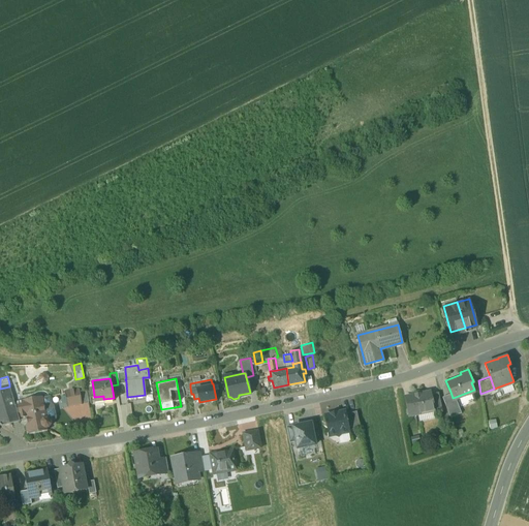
[(0,389),(0,422),(0,423),(1,424),(20,419),(13,400),(9,387),(0,389)]
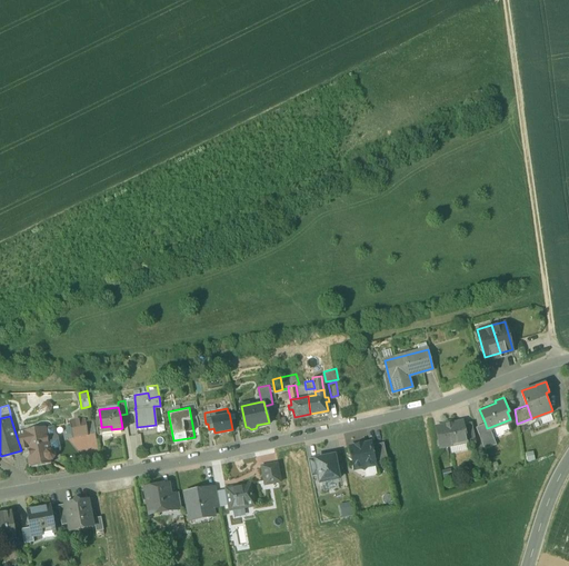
[(85,416),(69,419),(72,435),(88,433),(88,432),(86,420),(85,416)]
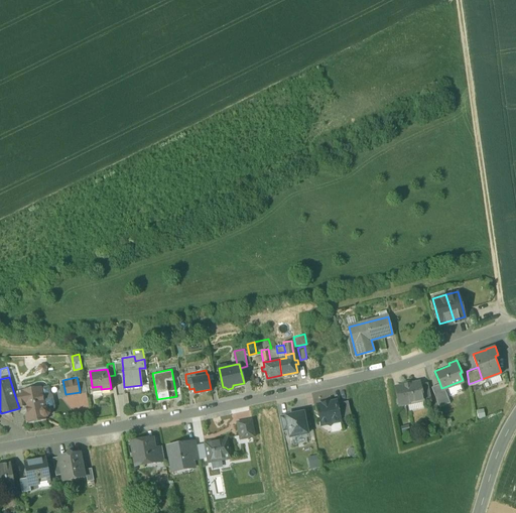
[(413,381),(401,383),(401,384),(395,385),(397,396),(396,397),(397,401),(399,402),(399,403),(400,403),(401,404),(405,403),(406,402),(415,400),(414,399),(422,397),(419,382),(419,380),(413,381)]
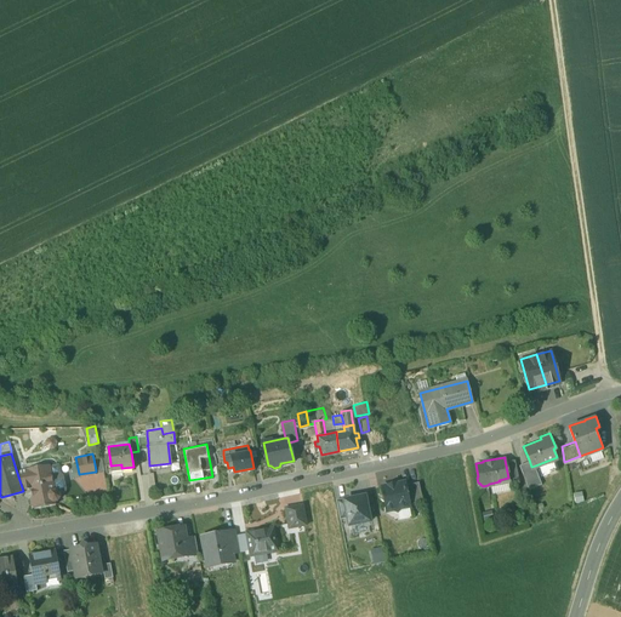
[(514,458),(505,460),(508,478),(508,481),(519,479),(514,458)]
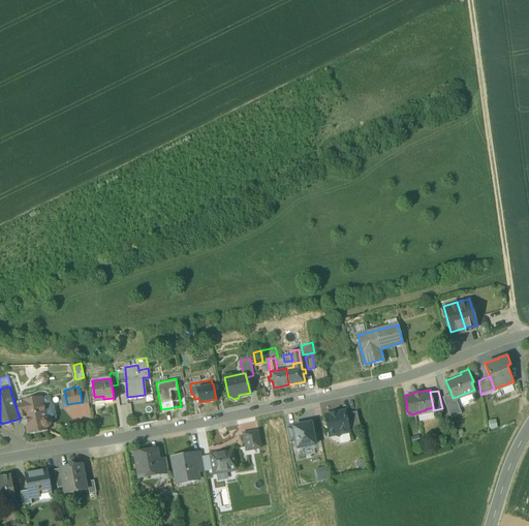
[(456,397),(453,398),(450,392),(442,395),(450,414),(461,410),(456,397)]
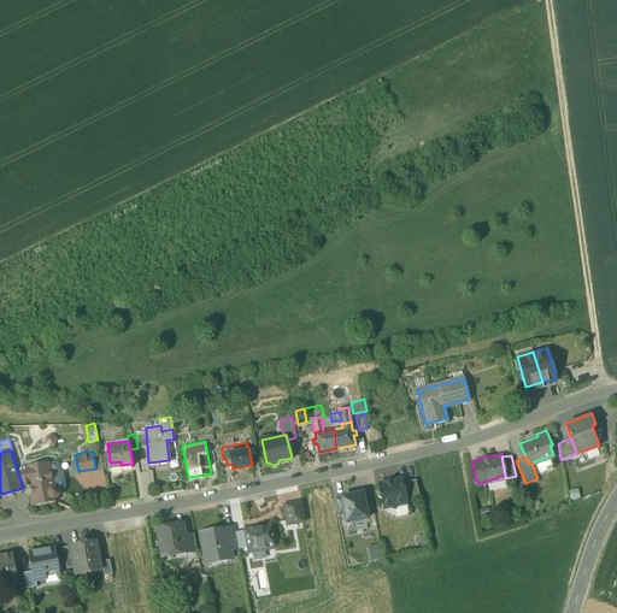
[(50,459),(16,466),(23,488),(24,488),(23,485),(30,484),(31,491),(30,495),(31,501),(34,502),(34,504),(54,500),(54,496),(57,496),(59,493),(58,488),(54,485),(50,459)]
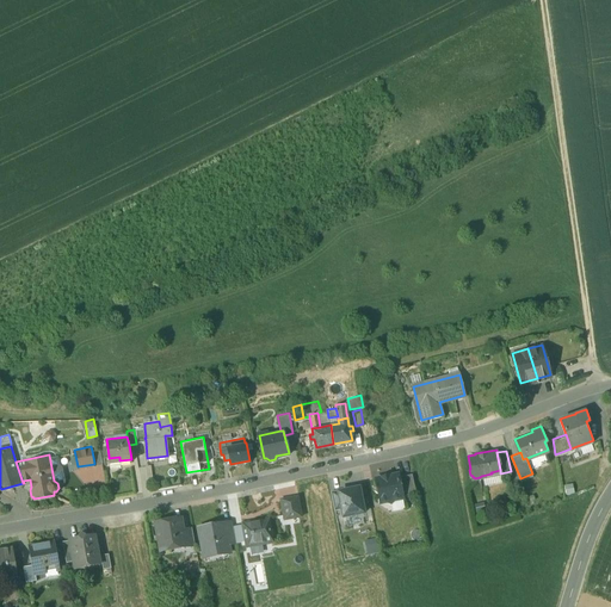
[(397,472),(376,477),(377,484),(374,489),(380,493),(381,500),(388,499),(392,501),(392,500),(393,497),(402,496),(402,494),(397,475),(397,472)]
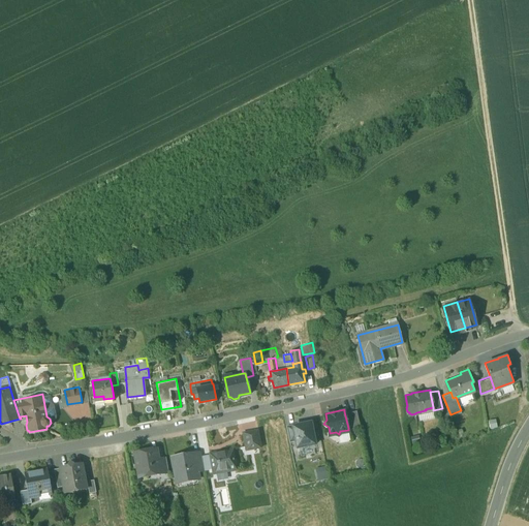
[(356,409),(344,411),(348,428),(360,426),(356,409)]
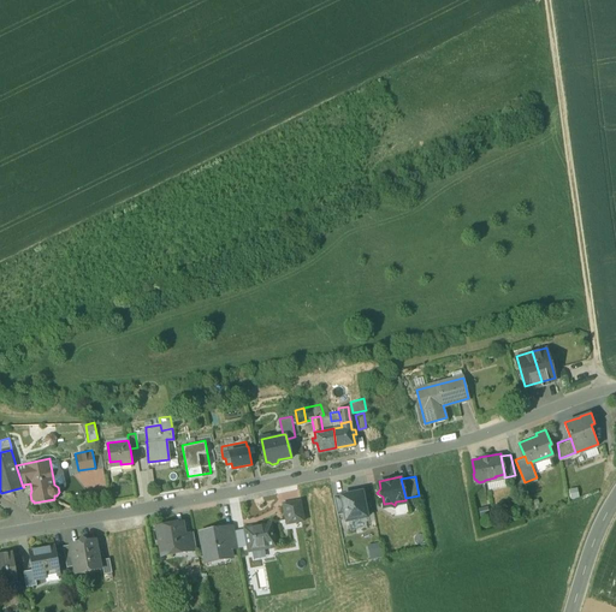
[(362,489),(365,501),(372,500),(368,486),(362,488),(362,489)]
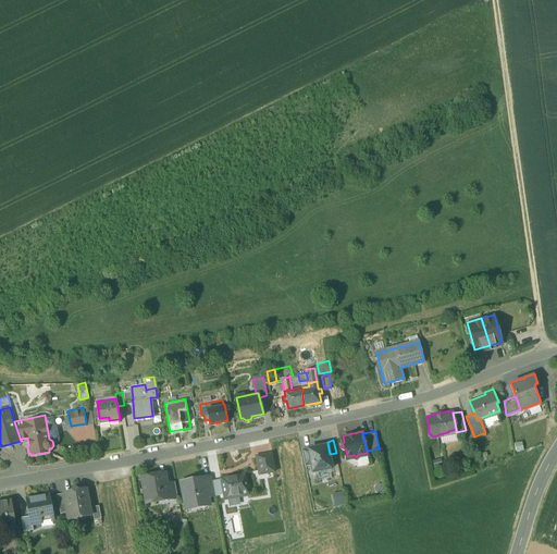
[(313,470),(332,466),(330,454),(327,443),(309,447),(312,463),(313,470)]
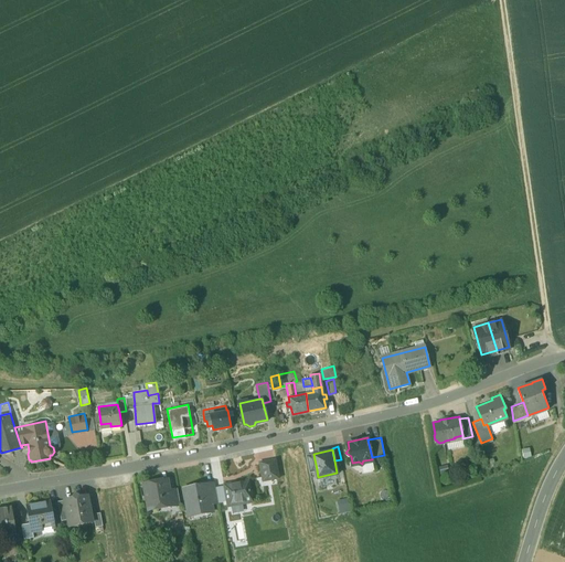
[(310,472),(317,469),(312,453),(306,454),(310,472)]
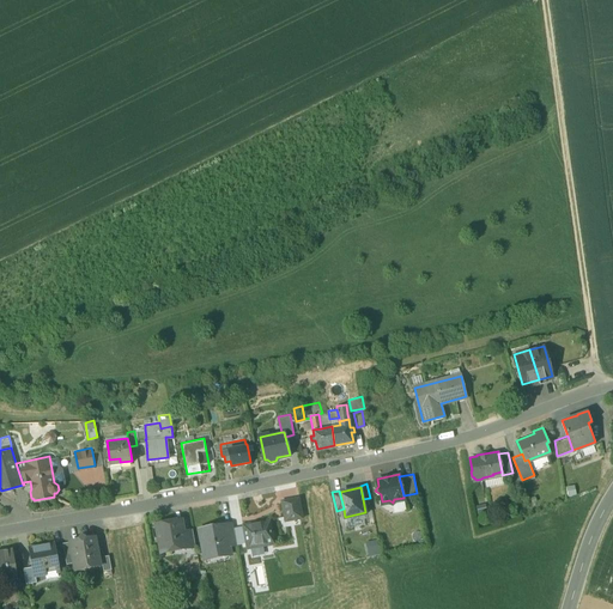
[(298,495),(281,499),(285,519),(302,516),(298,495)]
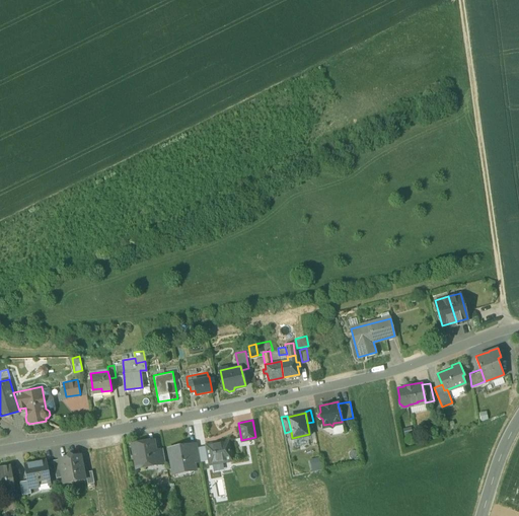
[(342,422),(334,423),(332,425),(334,431),(344,429),(342,422)]
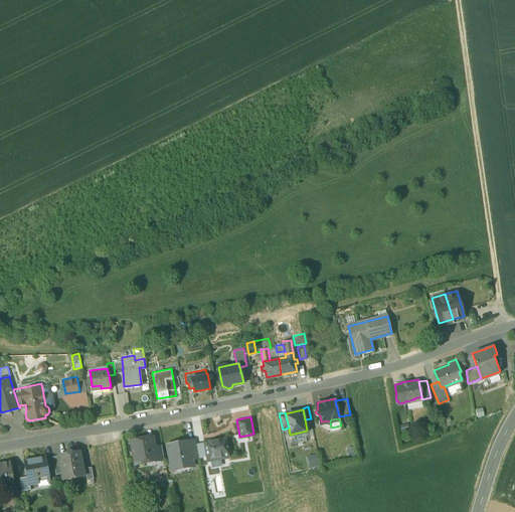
[(226,436),(204,440),(207,459),(230,455),(226,436)]
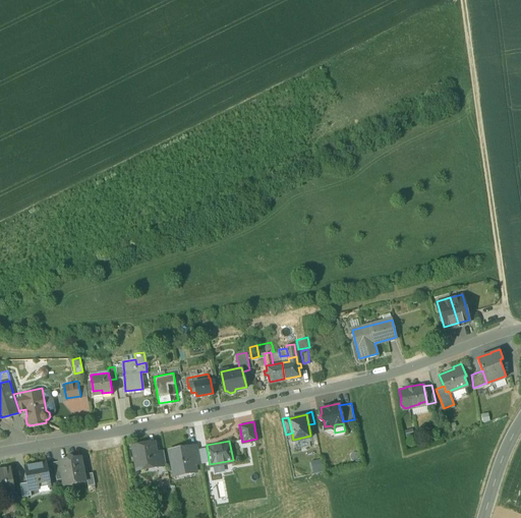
[(154,442),(146,444),(146,443),(132,445),(134,456),(138,456),(139,464),(149,462),(149,466),(158,464),(156,451),(156,450),(154,442)]
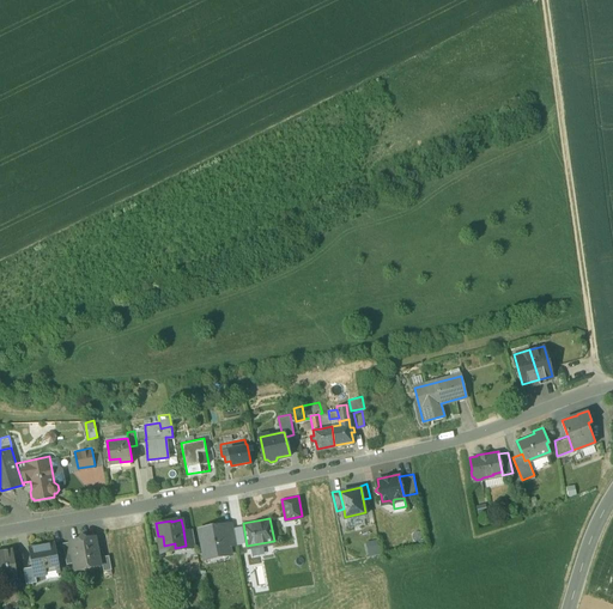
[(224,523),(200,528),(205,558),(210,556),(208,554),(228,550),(229,553),(230,553),(229,544),(225,525),(224,523)]
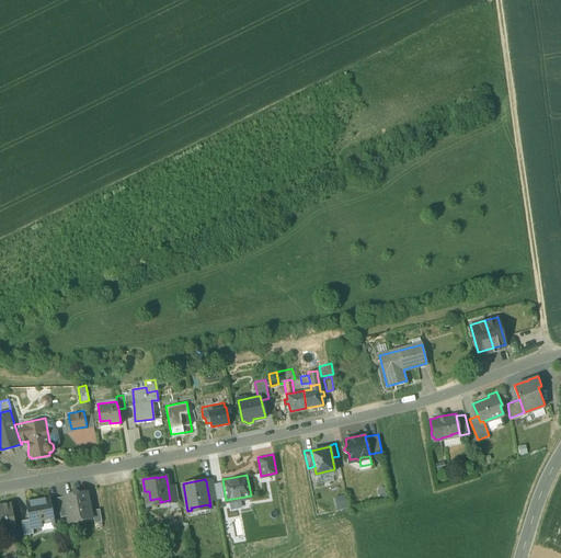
[(214,480),(206,481),(209,499),(217,498),(214,480)]
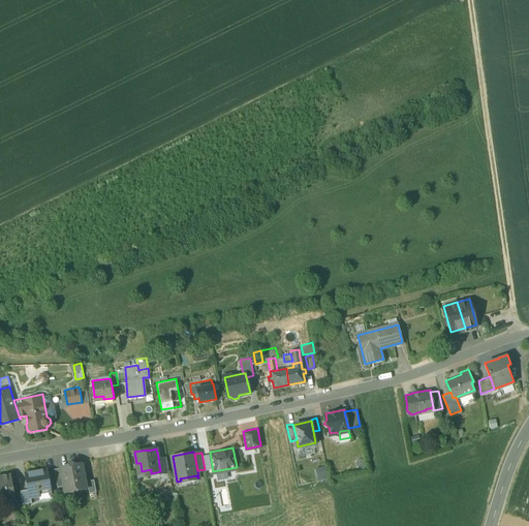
[(158,457),(158,458),(160,471),(168,470),(166,456),(158,457)]
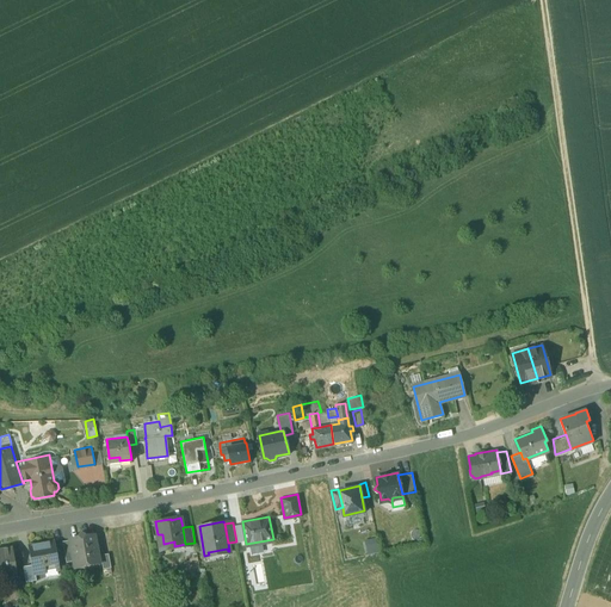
[(71,539),(69,539),(73,559),(75,568),(91,564),(90,559),(99,557),(94,534),(86,536),(85,534),(81,532),(79,537),(79,538),(71,539)]
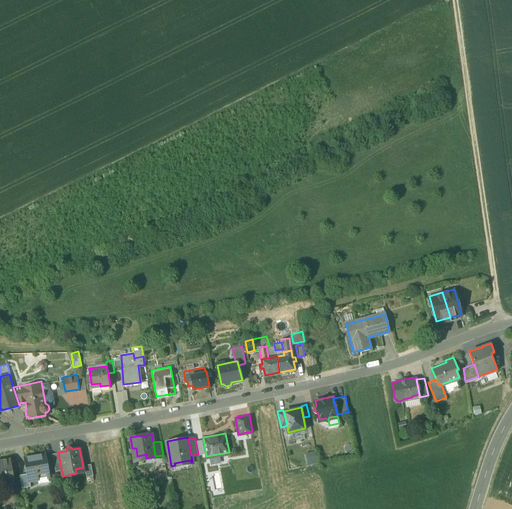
[(314,449),(306,451),(307,459),(316,457),(314,449)]
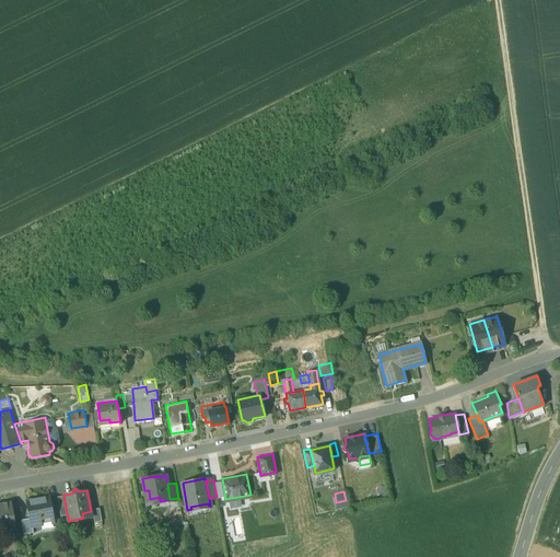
[(65,494),(57,495),(60,514),(67,513),(63,495),(65,495),(65,494)]
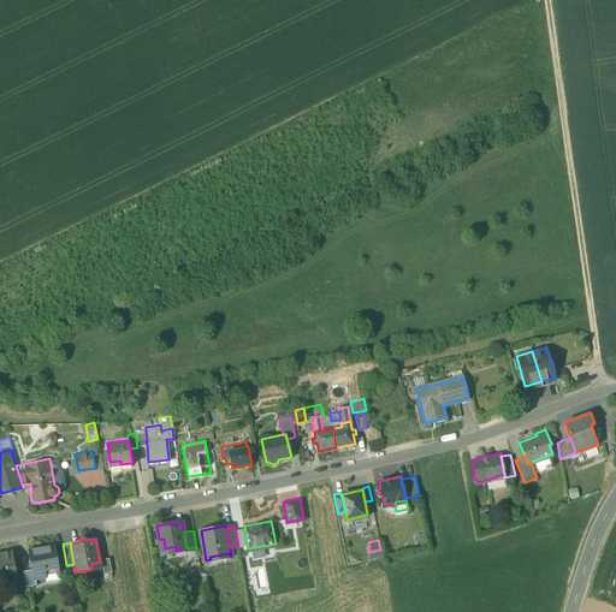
[(54,544),(29,548),(33,568),(35,577),(46,575),(45,570),(58,568),(54,544)]
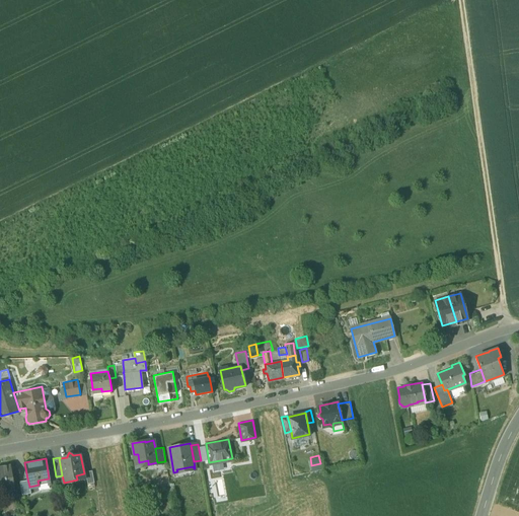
[(11,465),(0,466),(0,486),(6,486),(6,490),(15,488),(11,465)]
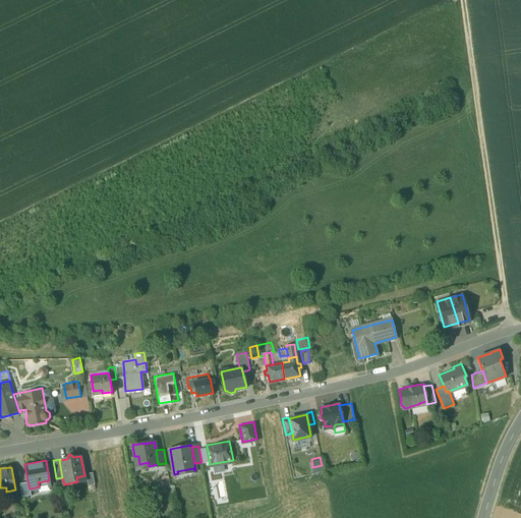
[(93,470),(85,472),(88,483),(95,482),(93,470)]
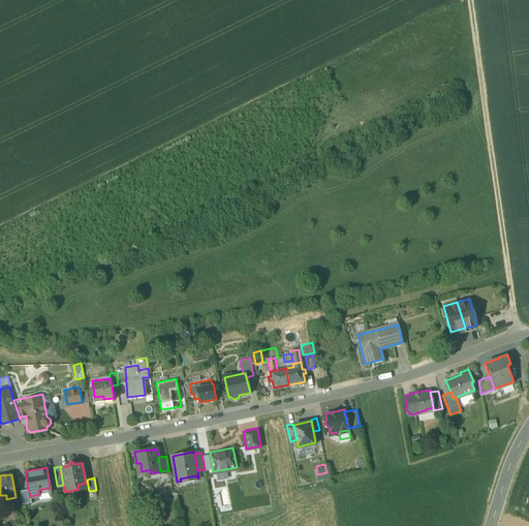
[(28,488),(20,489),(23,502),(31,501),(30,496),(28,488)]
